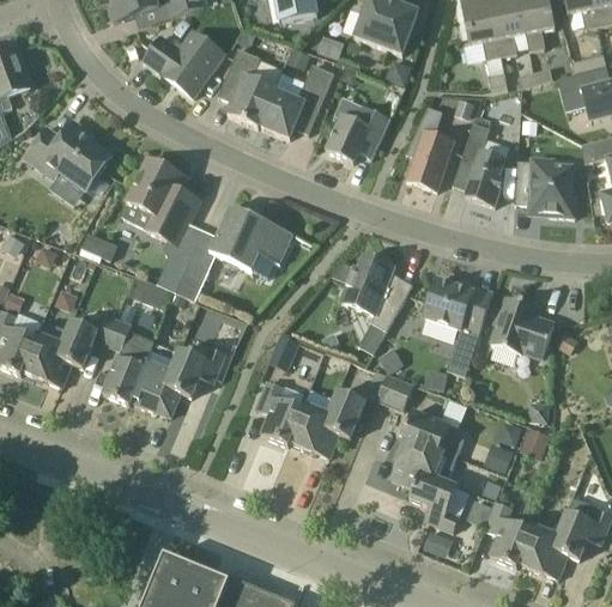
[(111,0),(114,6),(108,8),(113,22),(158,6),(157,5),(167,2),(171,17),(206,6),(204,0),(111,0)]
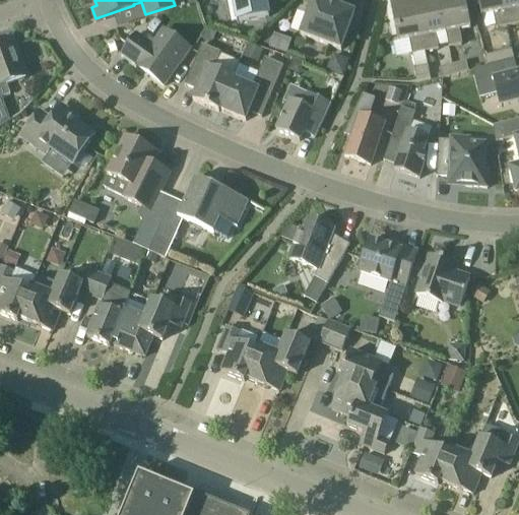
[(232,0),(236,18),(256,14),(268,12),(265,0),(232,0)]
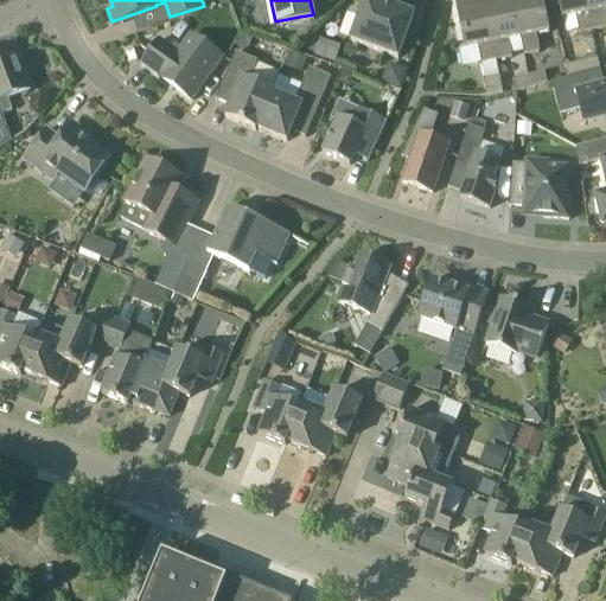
[(363,0),(350,36),(397,53),(413,11),(396,5),(397,2),(391,0),(383,0),(363,0)]
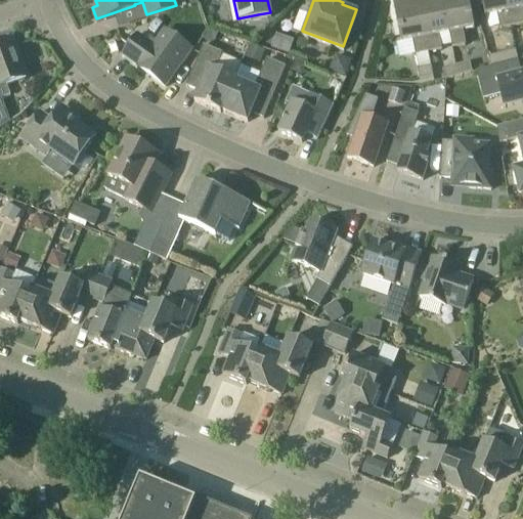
[(415,50),(428,48),(418,0),(392,0),(400,38),(411,36),(415,50)]
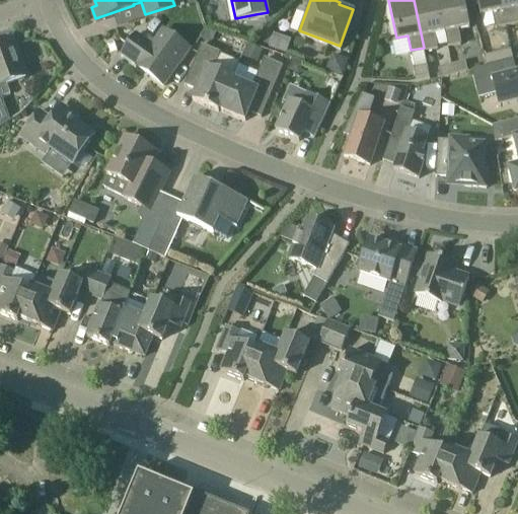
[(434,30),(444,28),(445,28),(439,0),(414,0),(424,48),(437,45),(434,30)]
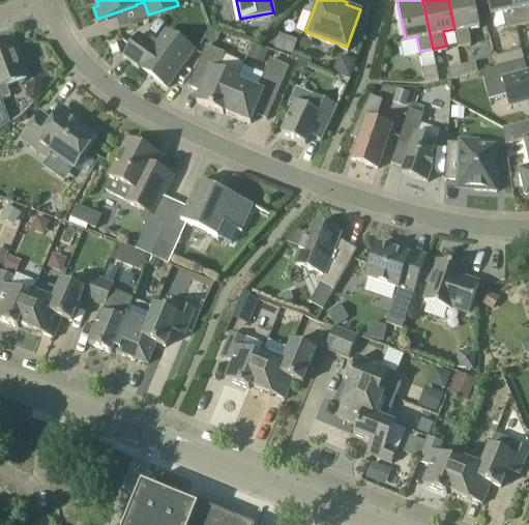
[(448,0),(454,29),(453,29),(457,45),(470,41),(467,26),(478,24),(474,0),(448,0)]
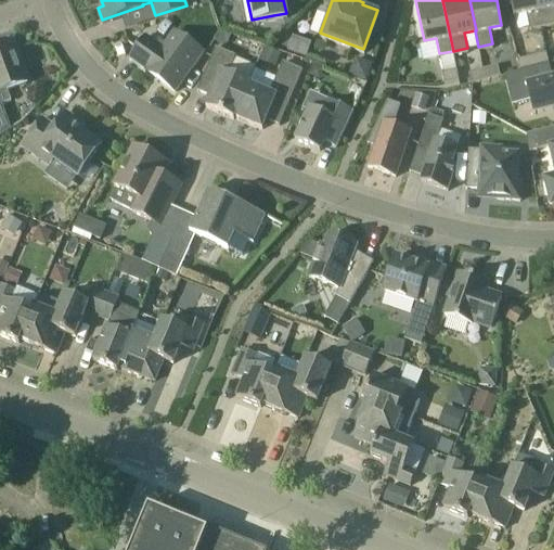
[(528,26),(542,24),(537,0),(510,0),(513,13),(525,10),(528,26)]
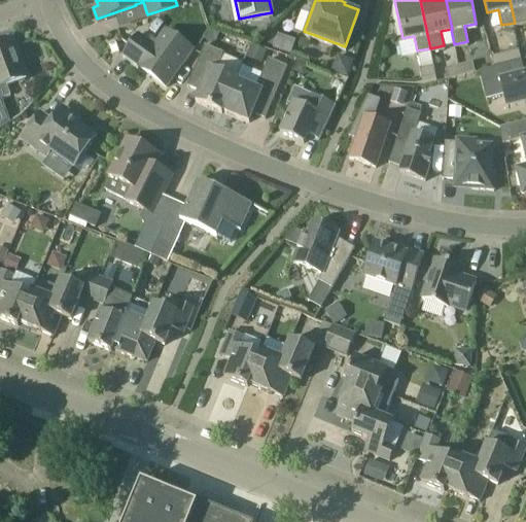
[(525,3),(525,0),(510,0),(515,23),(525,20),(525,10),(525,4),(525,3)]
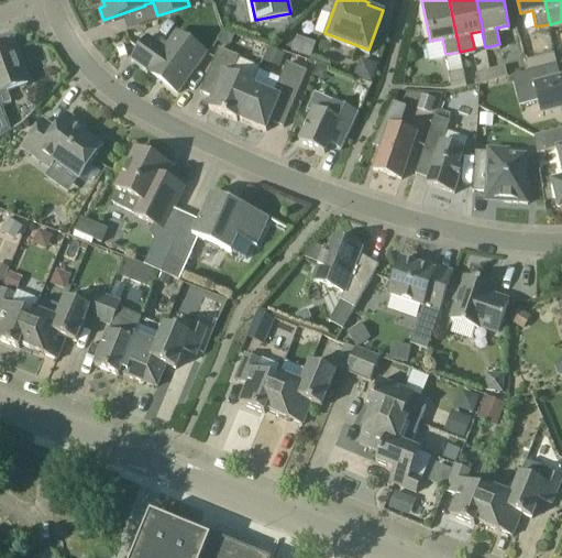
[(146,33),(131,55),(147,67),(147,68),(176,89),(206,48),(176,28),(164,45),(146,33)]
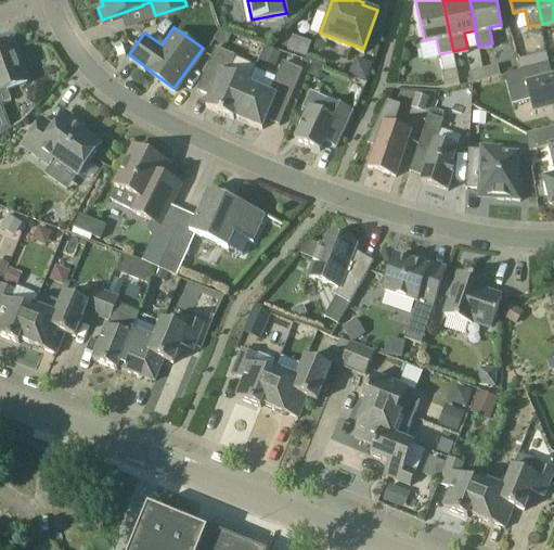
[(230,29),(220,27),(214,37),(223,41),(228,39),(230,29)]
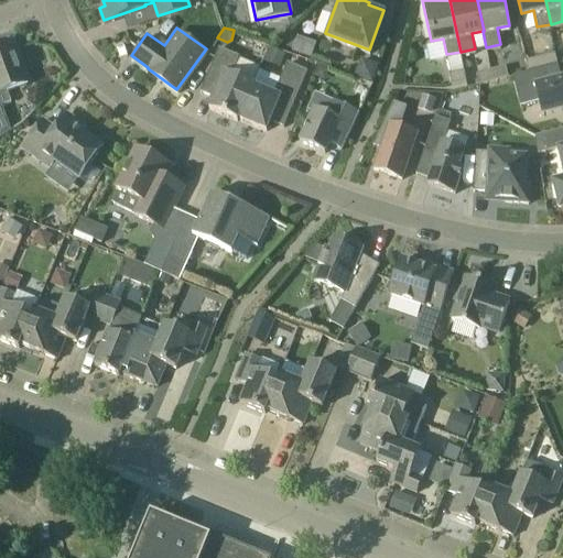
[(12,37),(0,42),(0,101),(10,98),(6,85),(28,77),(12,37)]
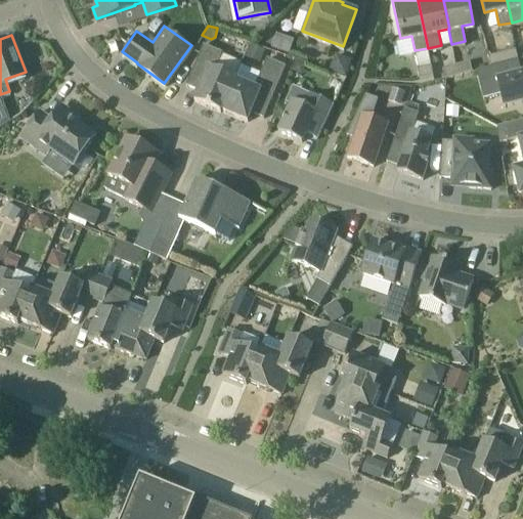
[(244,53),(259,59),(264,46),(249,40),(244,53)]
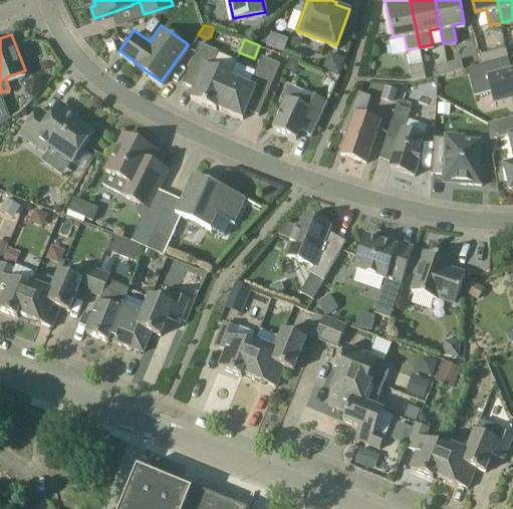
[(236,57),(217,49),(217,48),(199,40),(182,80),(194,85),(190,95),(216,106),(217,104),(216,104),(229,74),(230,73),(229,72),(236,57)]
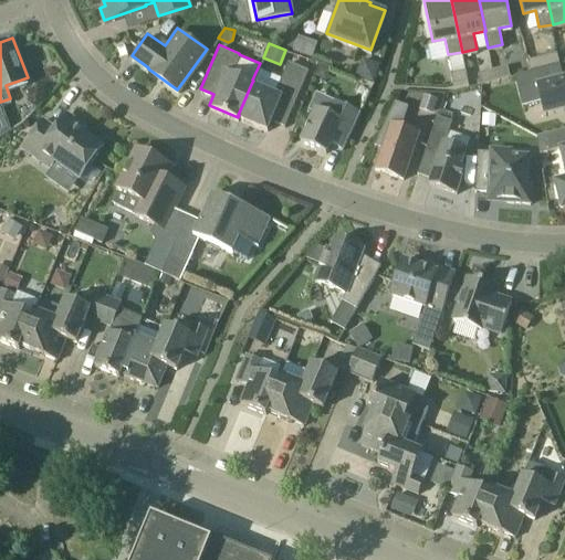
[(541,53),(544,64),(547,63),(558,61),(556,50),(541,53)]
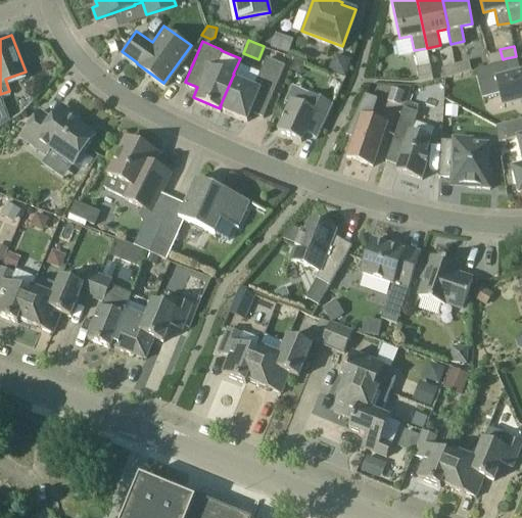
[(503,59),(500,49),(486,53),(488,63),(503,59)]
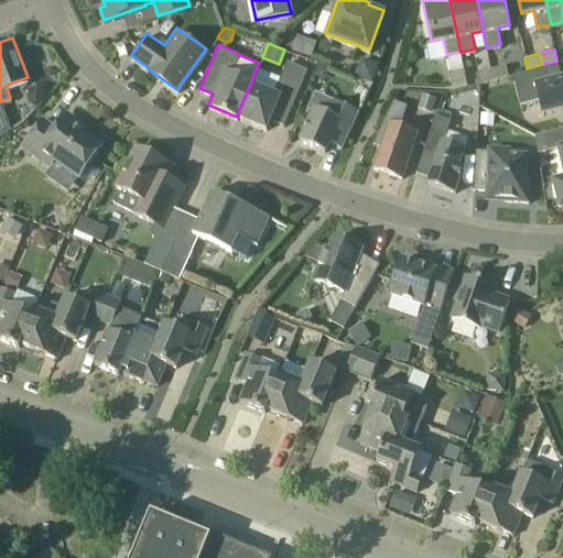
[(371,78),(378,61),(360,54),(354,72),(371,78)]
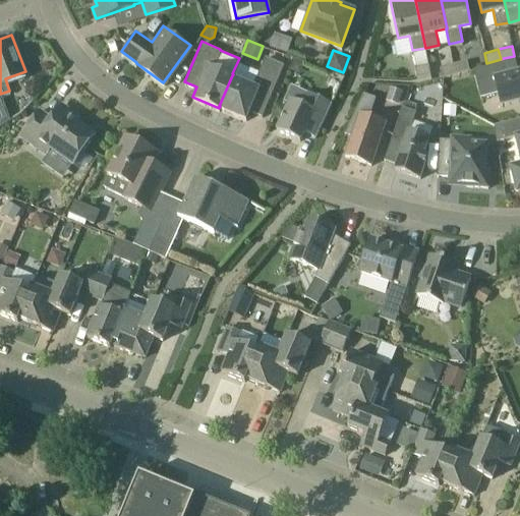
[(219,106),(220,106),(245,117),(249,109),(262,114),(283,62),(265,54),(252,84),(232,75),(219,106)]
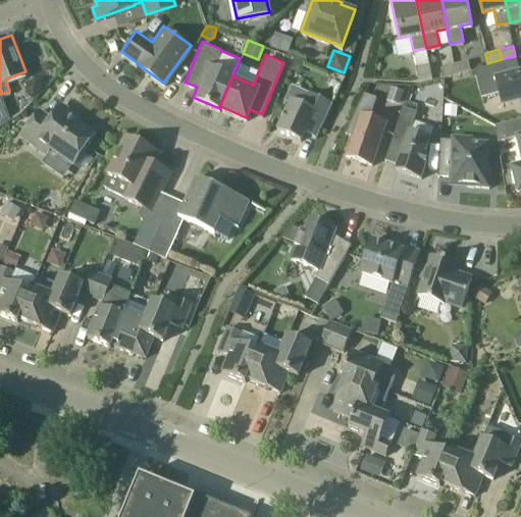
[(456,70),(470,66),(467,56),(453,60),(456,70)]
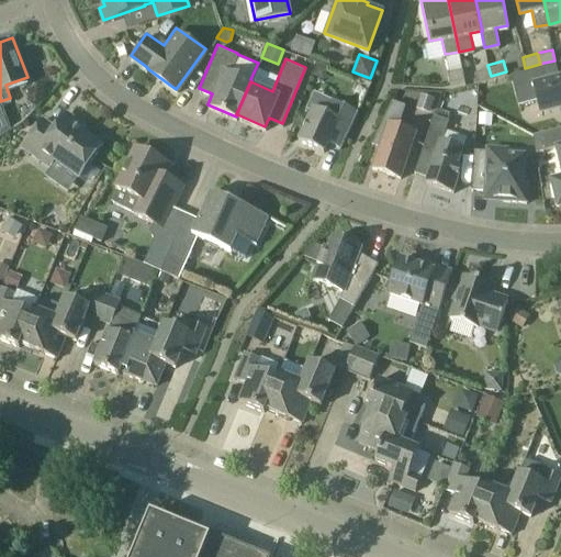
[(560,74),(547,77),(543,63),(540,64),(525,68),(509,71),(514,91),(534,86),(540,111),(560,106),(560,74)]
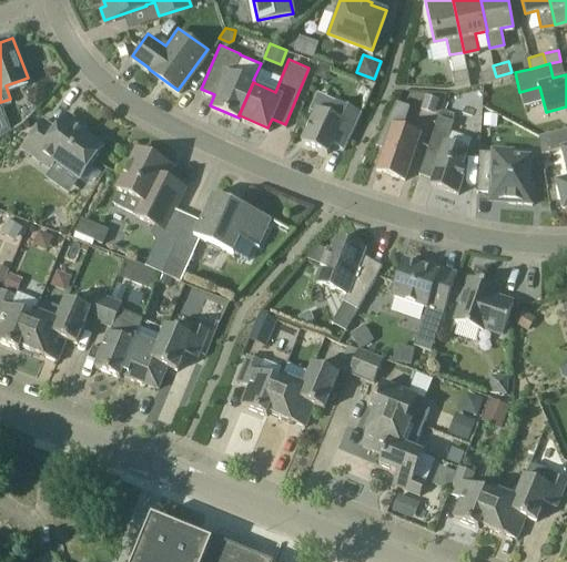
[(481,81),(496,77),(493,65),(478,70),(481,81)]
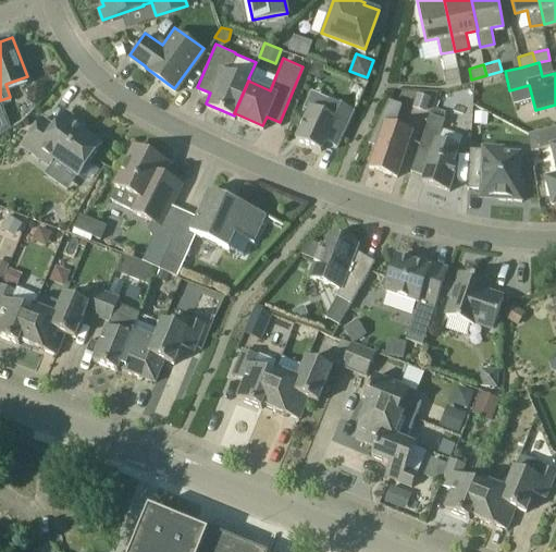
[(458,65),(457,65),(444,69),(443,69),(445,78),(460,76),(458,65)]
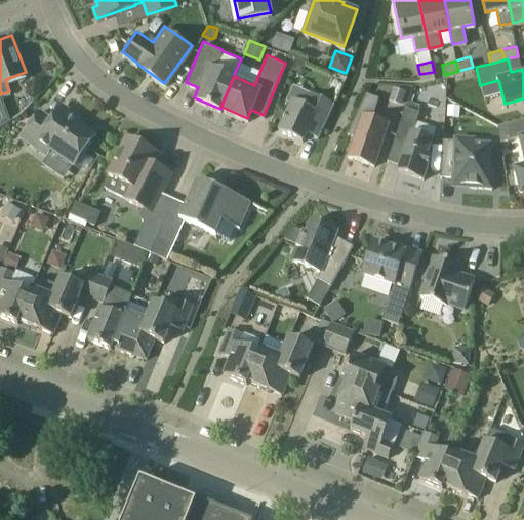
[(393,84),(388,97),(400,103),(405,88),(393,84)]
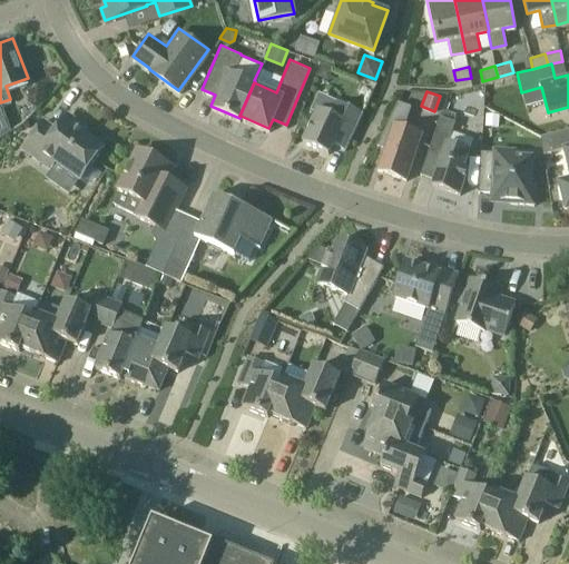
[(345,147),(362,110),(337,99),(332,112),(317,106),(302,139),(327,150),(332,141),(345,147)]
